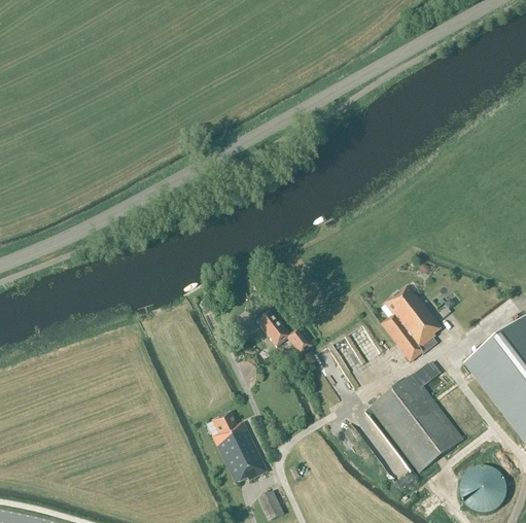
[(414,295),(406,285),(397,291),(396,290),(391,293),(392,295),(384,302),(392,313),(390,314),(380,322),(409,360),(421,351),(422,352),(435,342),(431,336),(434,335),(433,333),(441,326),(416,294),(414,295)]
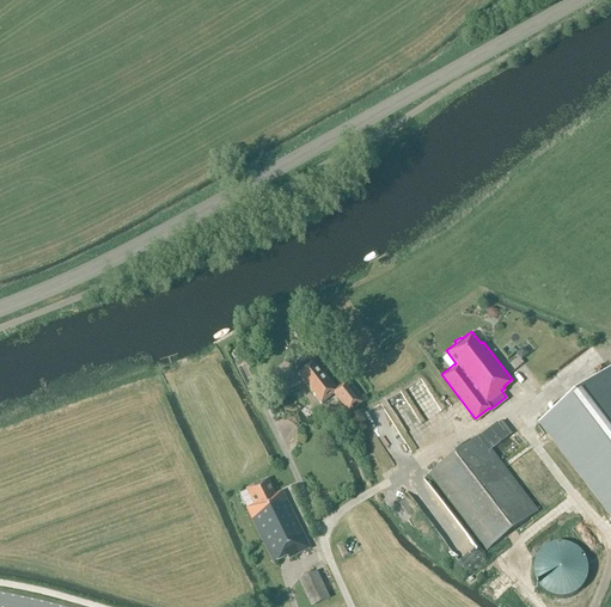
[(521,344),(515,349),(521,356),(527,351),(521,344)]
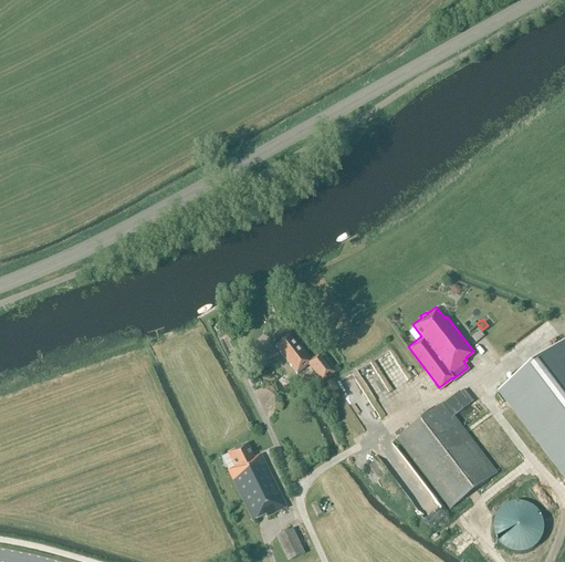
[(297,344),(295,341),(289,332),(274,343),(296,371),(309,361),(311,365),(322,357),(318,353),(312,358),(300,343),(297,344)]
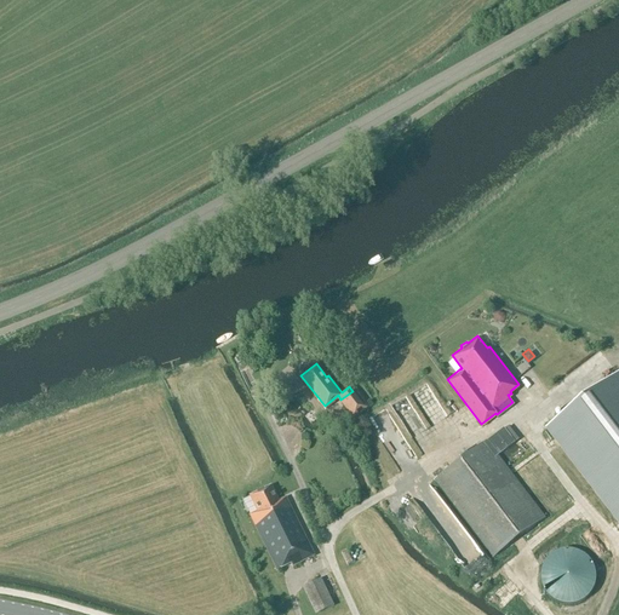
[(618,374),(617,372),(548,424),(618,517),(618,374)]
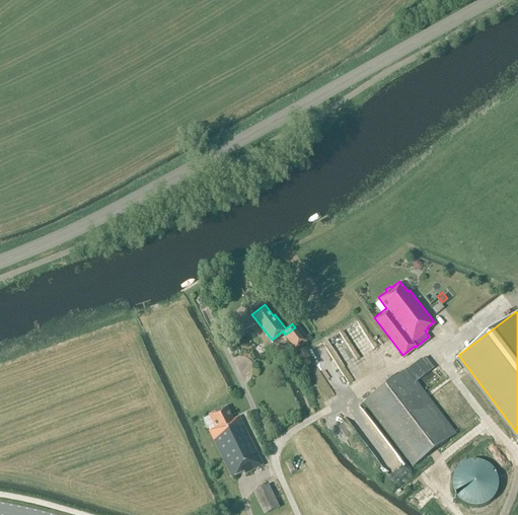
[(289,367),(295,363),(289,355),(283,360),(289,367)]
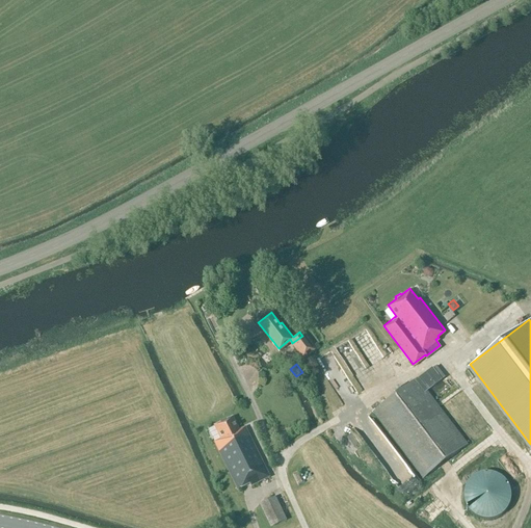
[(441,377),(431,365),(417,376),(416,375),(372,410),(422,475),(467,442),(426,389),(441,377)]
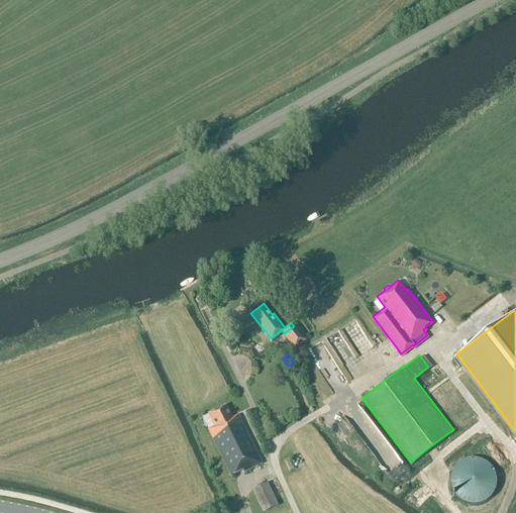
[(231,415),(225,403),(208,411),(214,423),(207,427),(229,474),(241,468),(242,470),(261,462),(237,412),(231,415)]
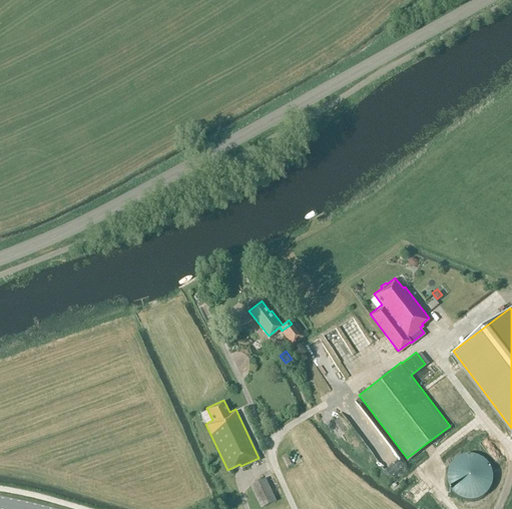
[(470,498),(473,498),(476,497),(478,496),(481,495),(484,493),(486,491),(488,489),(489,486),(491,483),(492,481),(492,478),(492,475),(492,472),(491,469),(490,466),(489,463),(487,460),(485,458),(482,456),(480,455),(477,453),(474,453),(471,452),(468,452),(465,453),(462,454),(459,455),(456,456),(454,458),(452,461),(450,463),(448,466),(447,469),(447,472),(447,475),(447,478),(447,481),(448,484),(450,487),(451,489),(453,491),(456,493),(458,495),(461,496),(464,497),(467,498),(470,498)]
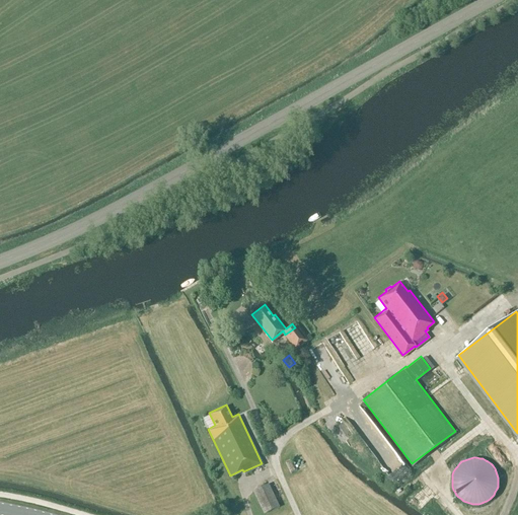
[(275,492),(280,489),(274,475),(268,479),(275,492)]
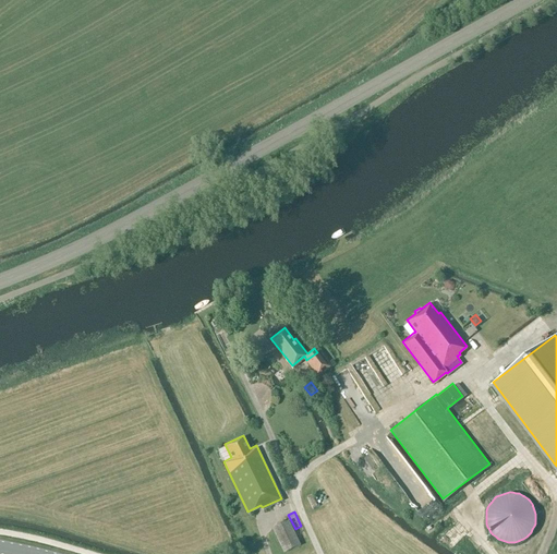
[(283,550),(299,542),(288,518),(271,527),(283,550)]
